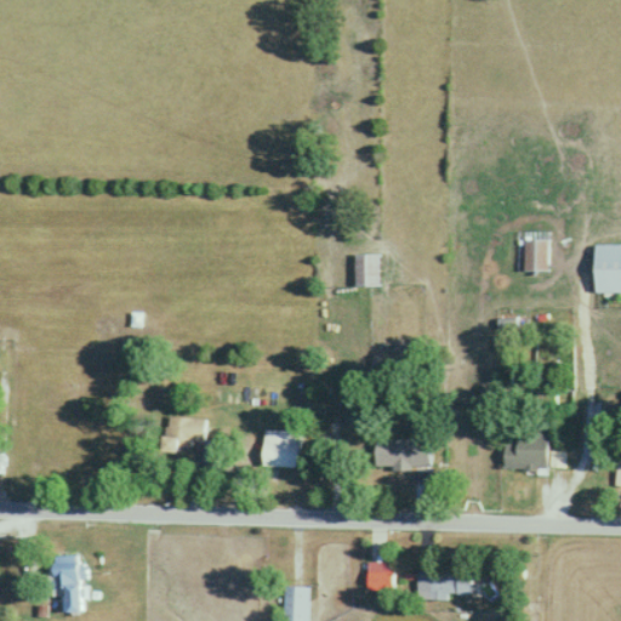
[(548,273),(548,240),(524,240),(524,273),(548,273)]
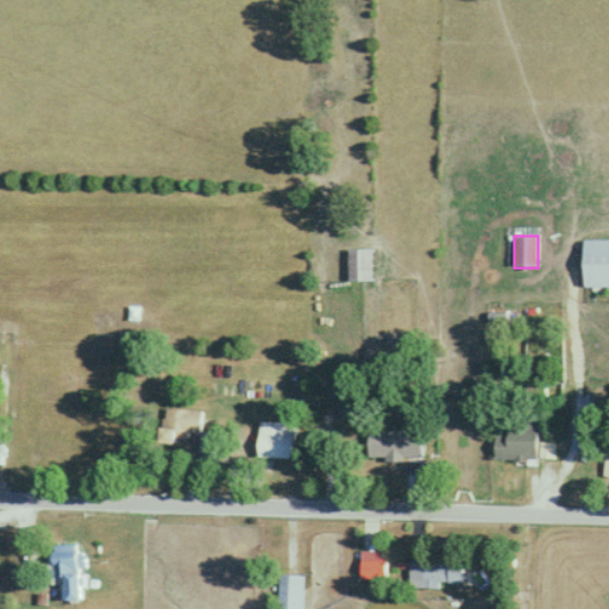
[(608,288),(608,240),(583,242),(583,289),(608,288)]
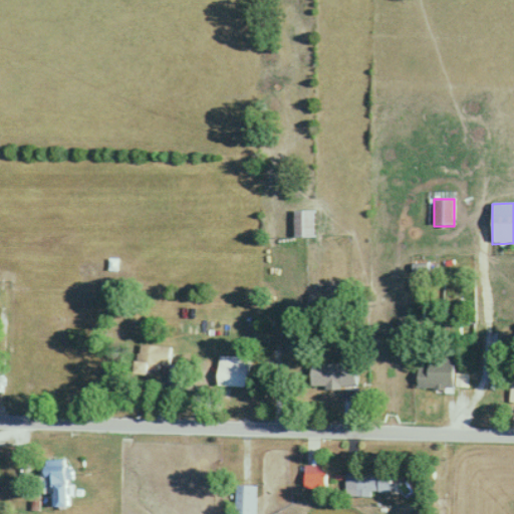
[(314,211),(293,211),(293,238),(314,238),(314,211)]
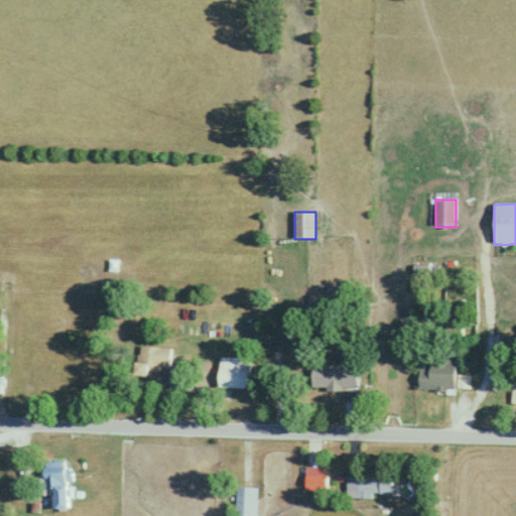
[(250,389),(250,358),(218,358),(218,389),(250,389)]
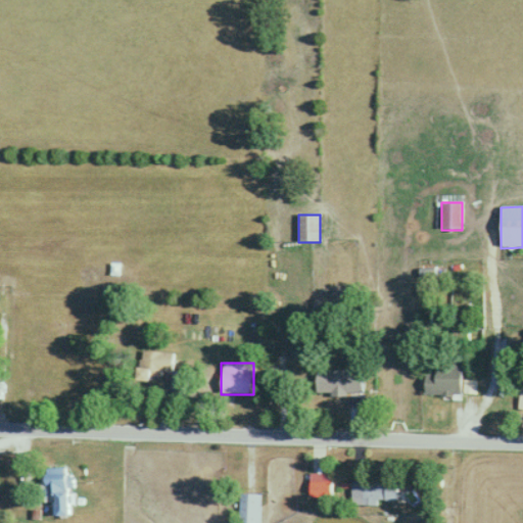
[(476,397),(477,379),(449,378),(450,365),(425,364),(425,395),(476,397)]
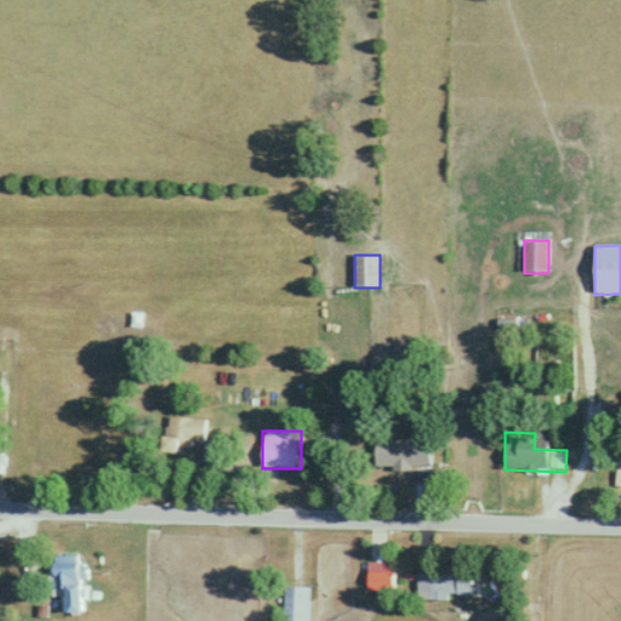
[(375,469),(428,469),(428,439),(375,439),(375,469)]
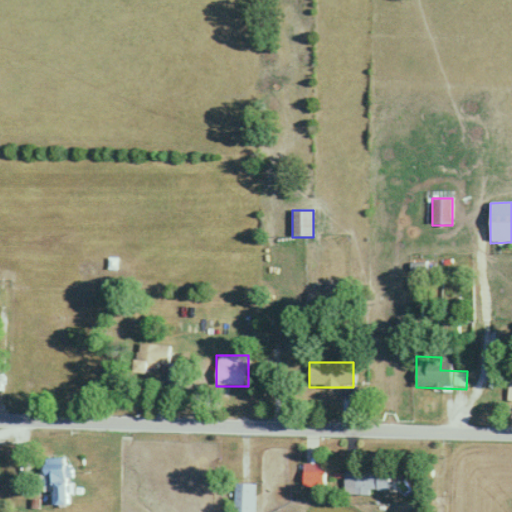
[(65,459),(42,459),(42,491),(52,490),(52,506),(66,506),(65,459)]
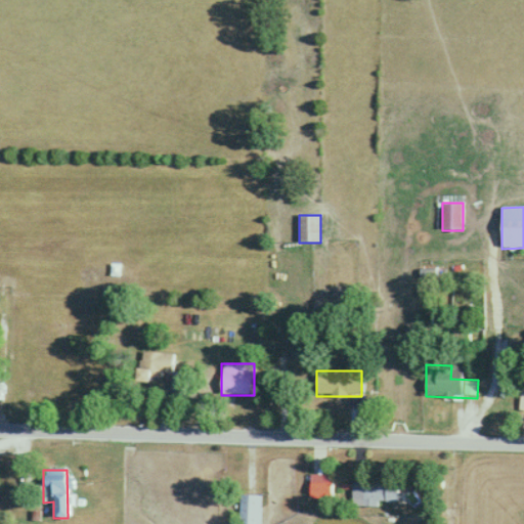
[(333,482),(310,482),(310,499),(333,499),(333,482)]
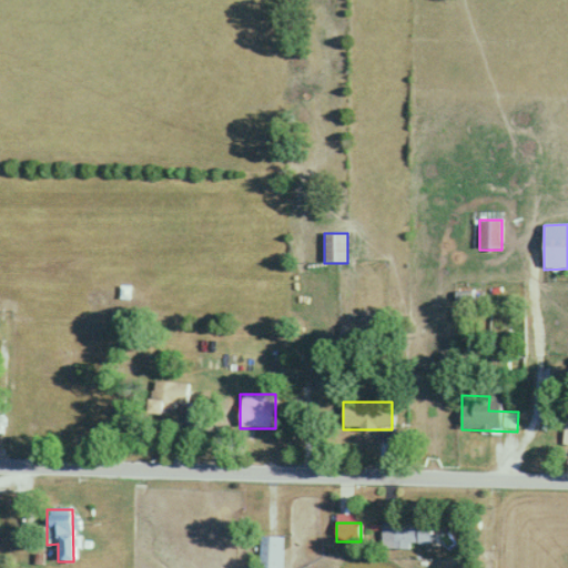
[(392,549),(432,549),(432,525),(392,525),(392,549)]
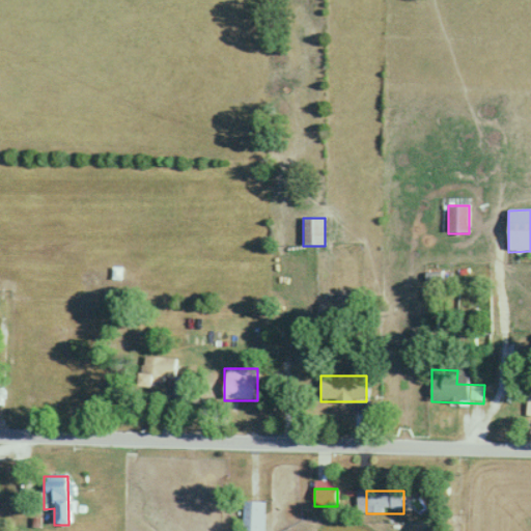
[(262,530),(262,502),(242,503),(242,530),(262,530)]
